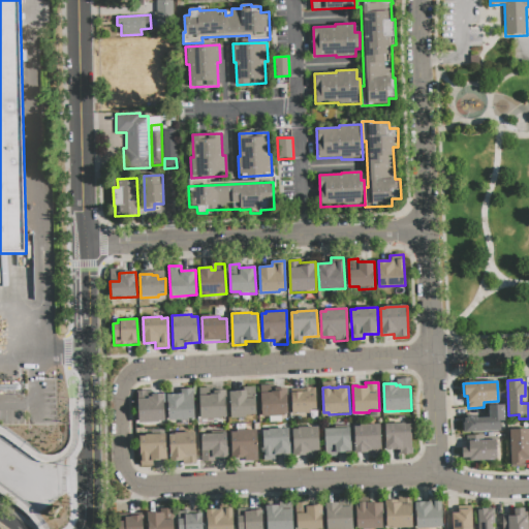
[(229,392),(243,391),(243,387),(255,387),(256,415),(235,416),(235,418),(230,418),(229,392)]
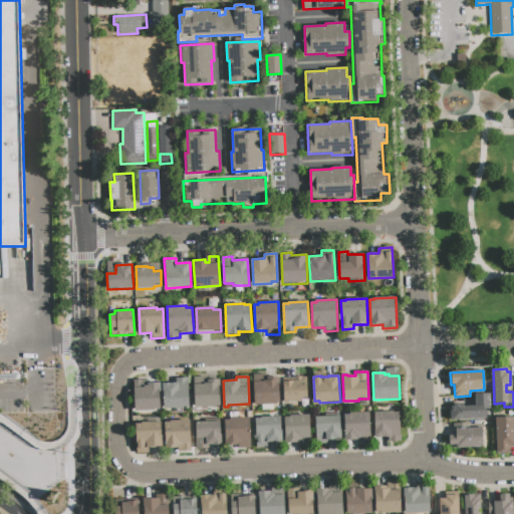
[(163,383),(171,383),(170,378),(187,377),(189,407),(182,407),(183,413),(175,413),(175,409),(164,409),(163,383)]
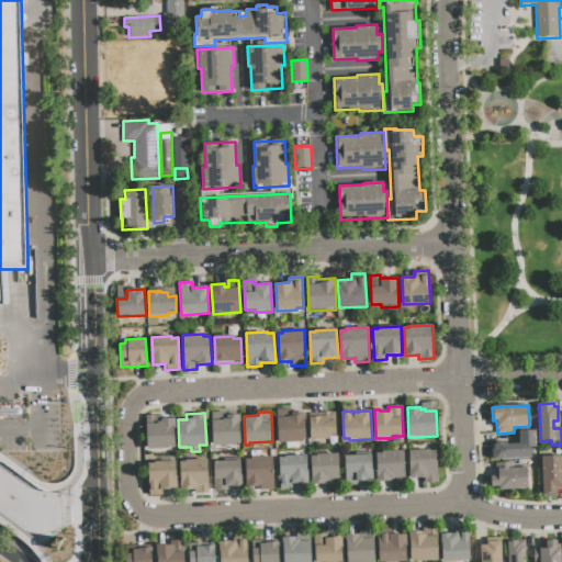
[(277,418),(287,417),(287,416),(291,416),(291,413),(305,413),(306,440),(299,440),(299,442),(287,442),(278,444),(277,418)]
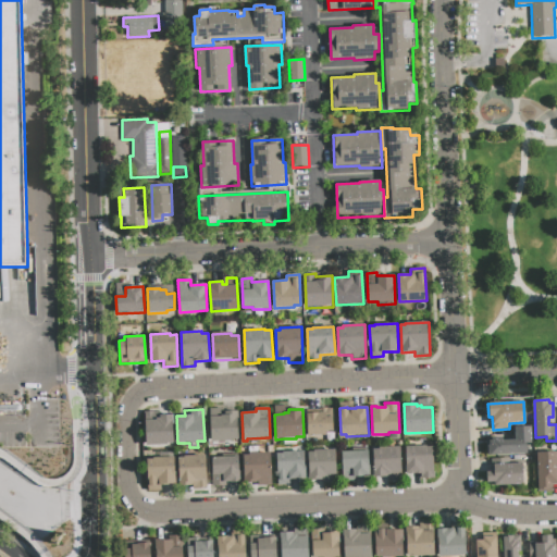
[(209,417),(226,416),(226,411),(237,411),(238,438),(232,440),(232,441),(210,442),(209,417)]
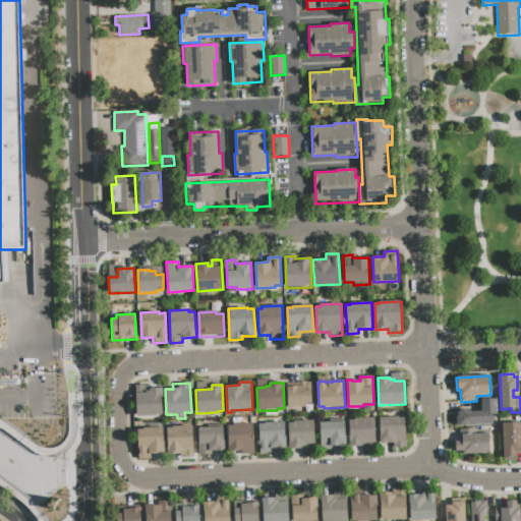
[(287,387),(304,386),(304,390),(311,389),(312,404),(305,404),(305,407),(288,408),(287,387)]
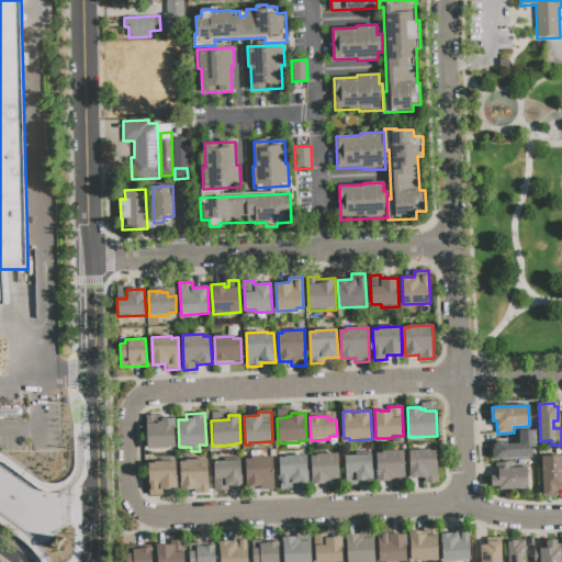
[(147,425),(157,425),(156,422),(161,422),(161,419),(173,418),(176,447),(169,447),(169,449),(148,450),(147,425)]
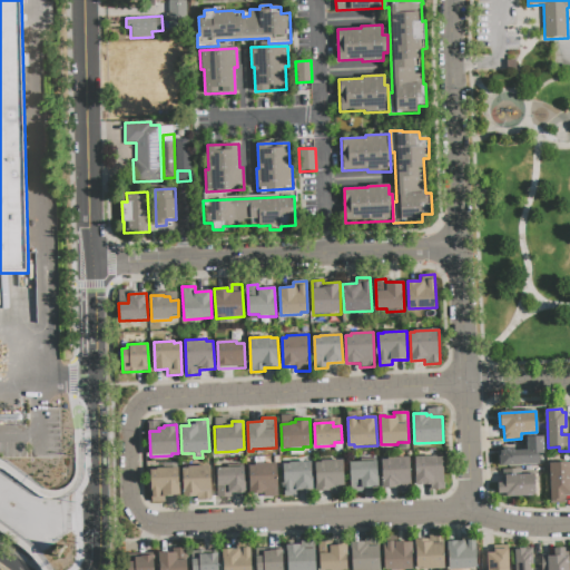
[(502,446),(516,446),(516,450),(527,449),(526,438),(543,436),(544,453),(540,453),(540,464),(499,465),(499,455),(500,455),(500,450),(502,450),(502,446)]
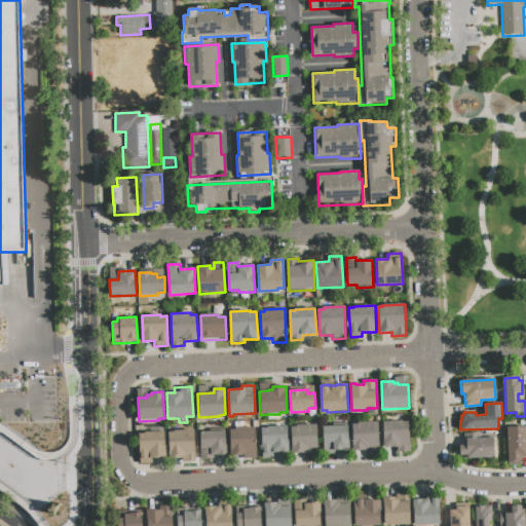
[(351,424),(358,424),(358,422),(378,421),(379,454),(366,454),(365,450),(352,451),(351,424)]
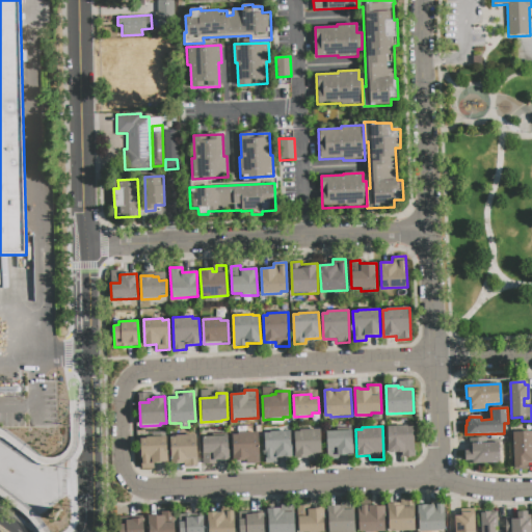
[(388,426),(407,426),(407,427),(415,427),(416,457),(402,458),(402,452),(389,453),(388,426)]
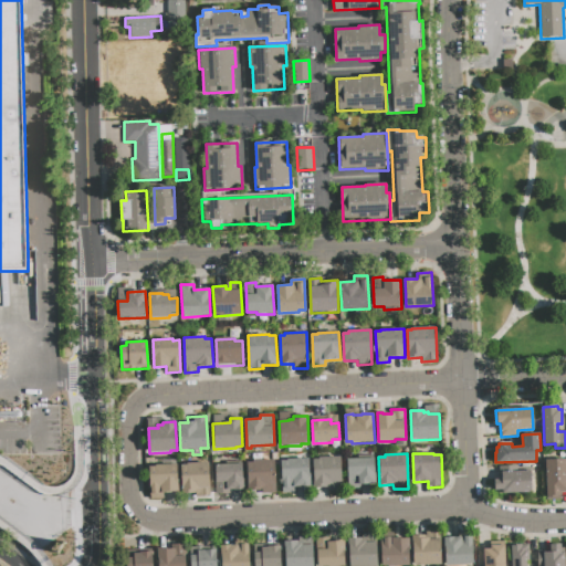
[(313,460),(318,459),(318,458),(342,457),(343,491),(327,492),(327,488),(314,488),(313,460)]
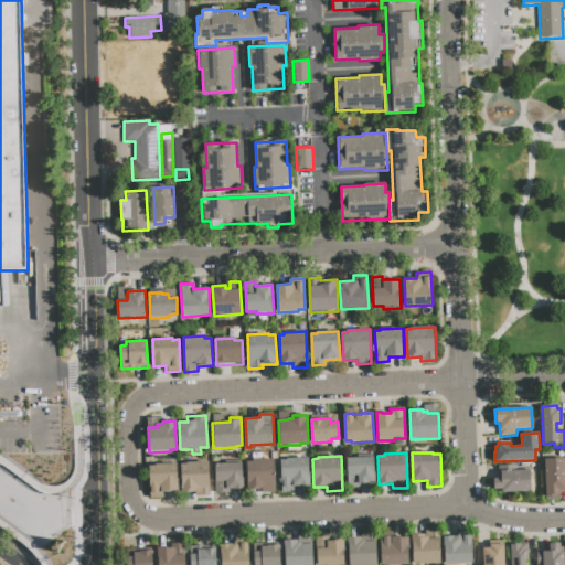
[(347,458),(374,457),(375,484),(361,486),(361,488),(348,489),(347,458)]
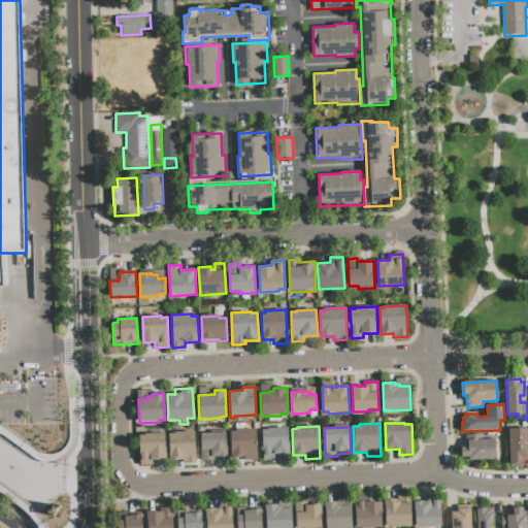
[(262,429),(267,429),(267,428),(288,428),(289,454),(275,454),(276,460),(263,461),(262,429)]
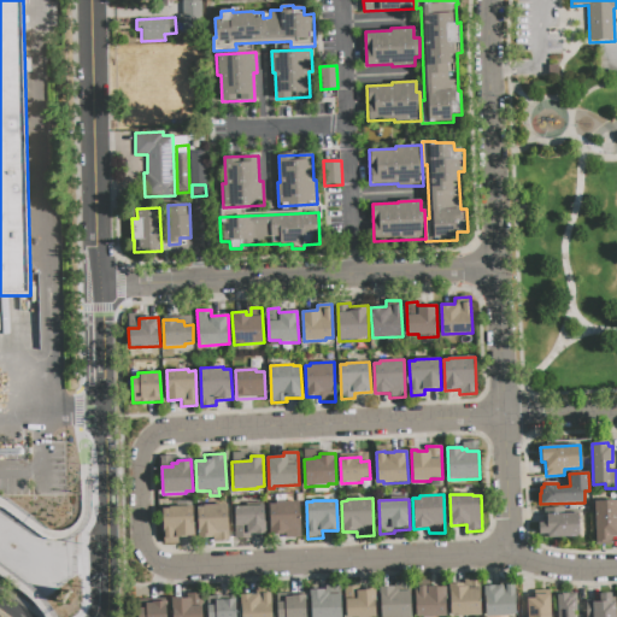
[(594,501),(616,500),(616,534),(611,535),(611,544),(597,545),(594,501)]
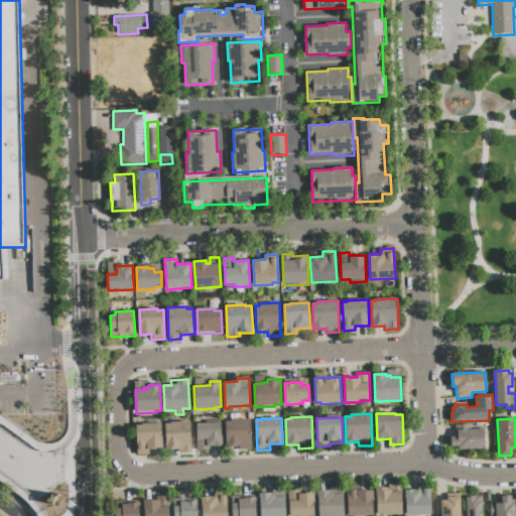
[(226,422),(231,421),(231,420),(251,419),(252,450),(238,452),(238,448),(227,448),(226,422)]
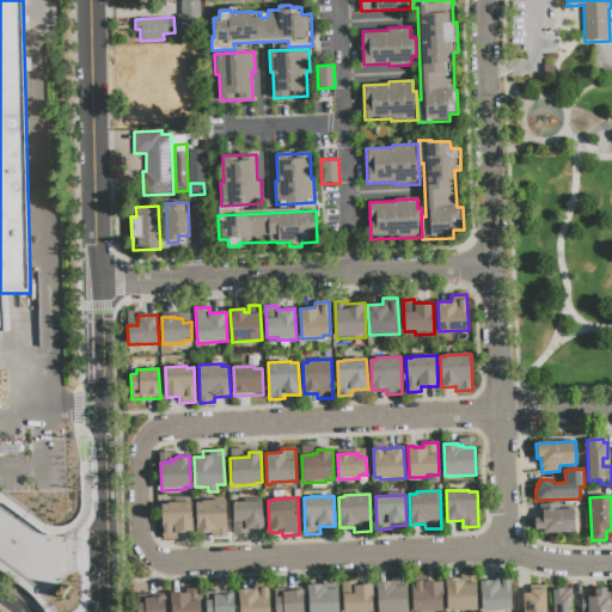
[(196,503),(202,503),(202,502),(225,501),(226,530),(212,530),(212,534),(197,534),(196,503)]
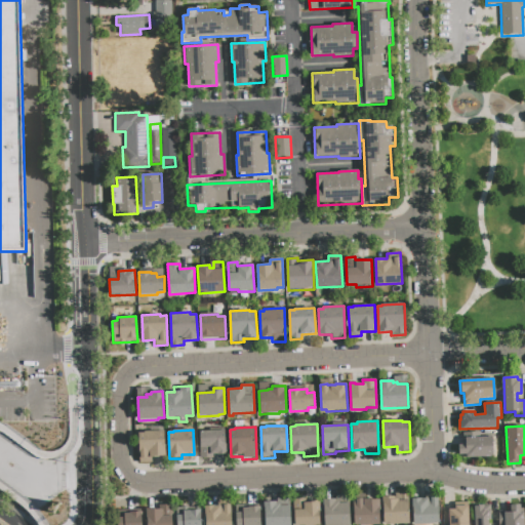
[(138,433),(144,433),(144,432),(163,431),(164,457),(152,458),(152,462),(139,462),(138,433)]
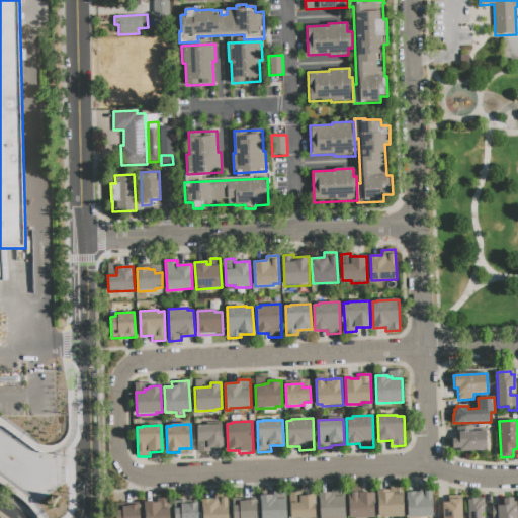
[(197,426),(222,425),(223,449),(210,450),(210,453),(198,453),(197,426)]
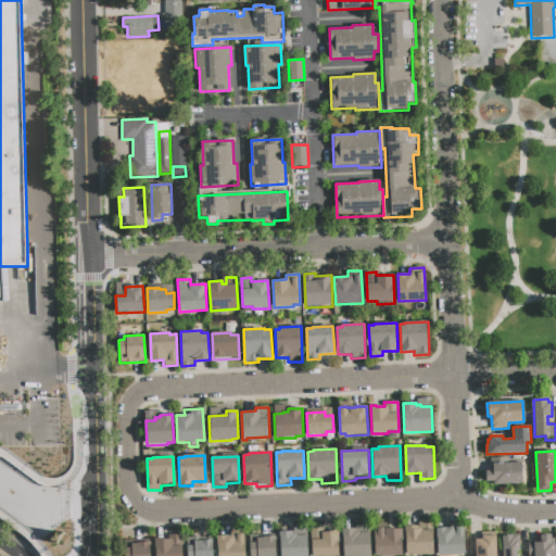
[(492,464),(522,463),(523,483),(491,485),(491,481),(487,481),(485,470),(492,470),(492,464)]
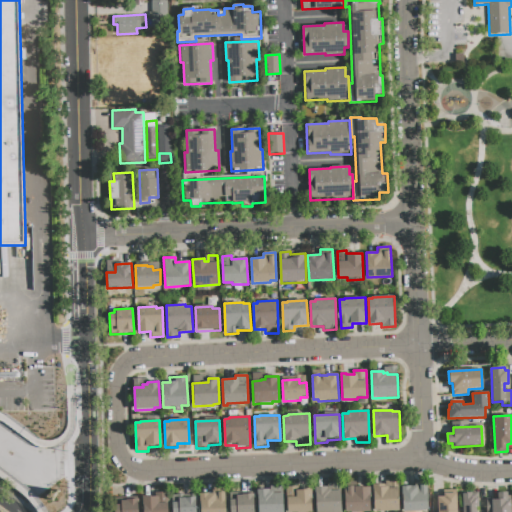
[(373,511),(372,484),(385,484),(385,481),(398,481),(400,511),(373,511)]
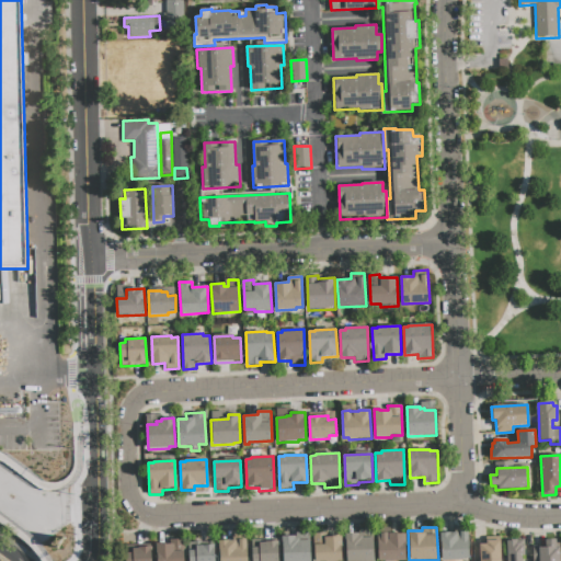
[(441,533),(468,531),(469,559),(442,560),(441,533)]
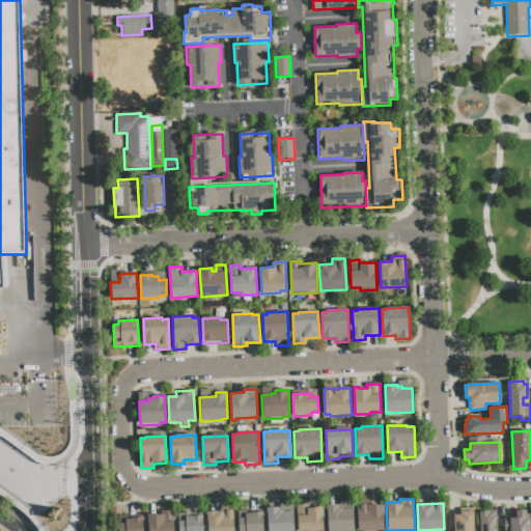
[(298,530),(297,505),(307,504),(308,508),(316,507),(316,506),(324,506),(324,530),(298,530)]
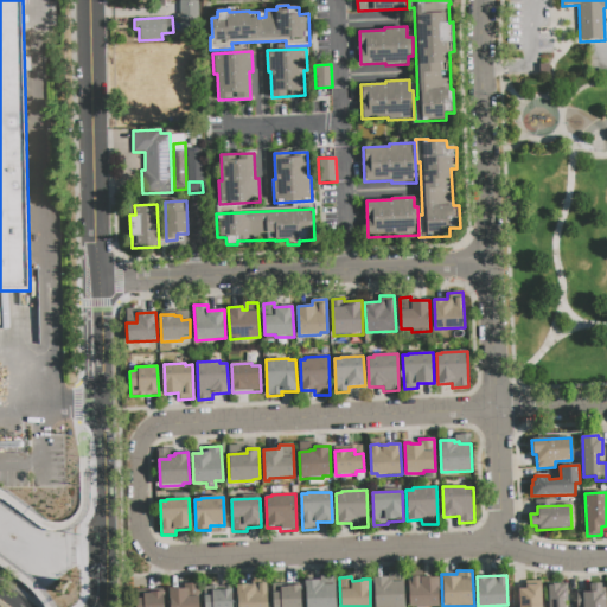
[(374,606),(374,577),(388,576),(388,580),(393,580),(393,582),(404,582),(406,606),(374,606)]
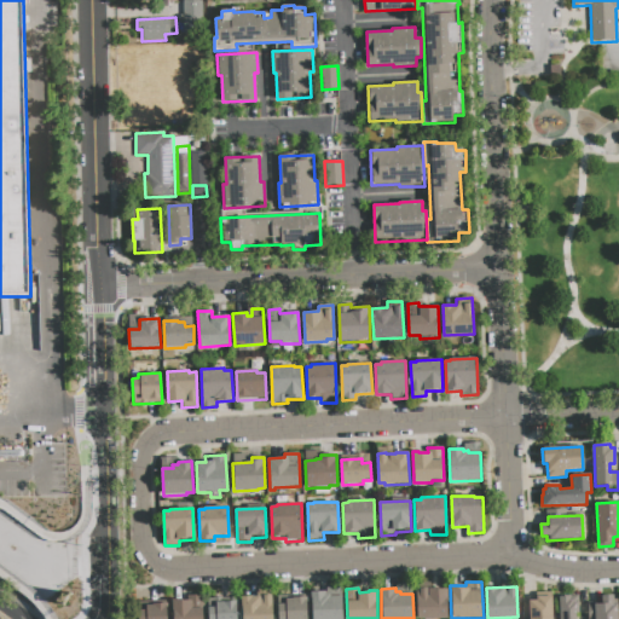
[(416,589),(447,588),(449,617),(417,618),(416,589)]
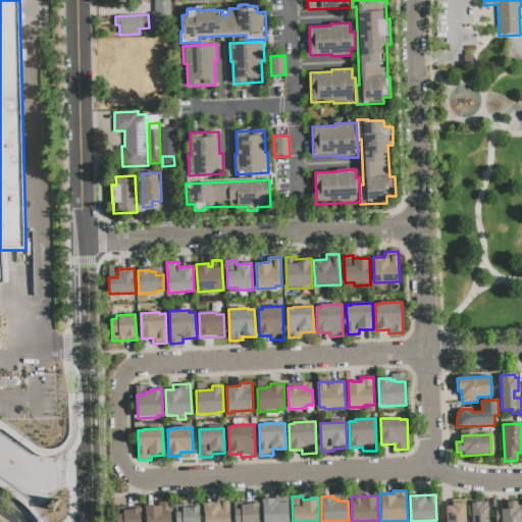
[(262,521),(262,499),(274,499),(274,502),(278,502),(278,503),(289,503),(289,521),(262,521)]
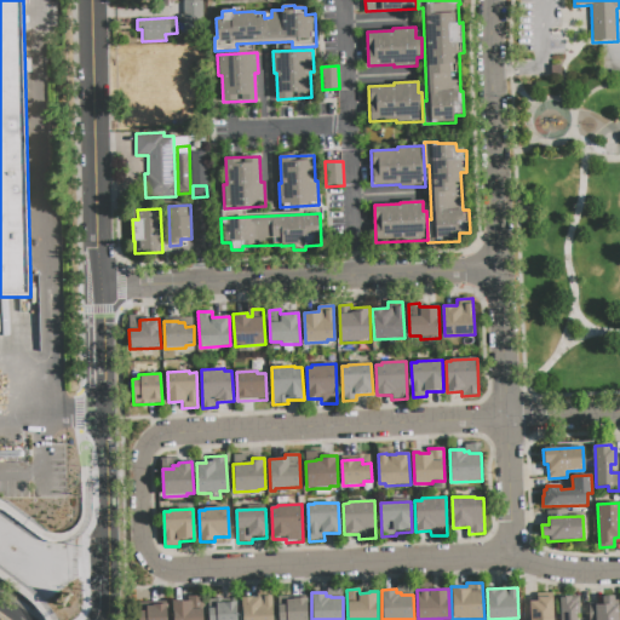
[(172,619),(172,601),(179,601),(179,602),(188,602),(188,597),(202,596),(202,619),(172,619)]
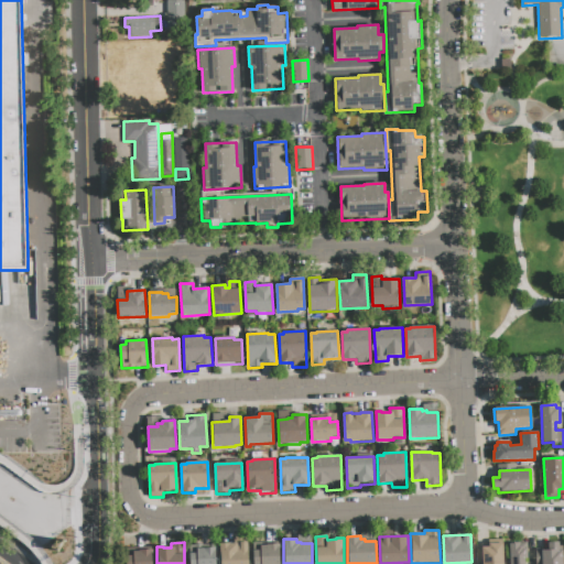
[(220,563),(220,543),(248,542),(248,563),(220,563)]
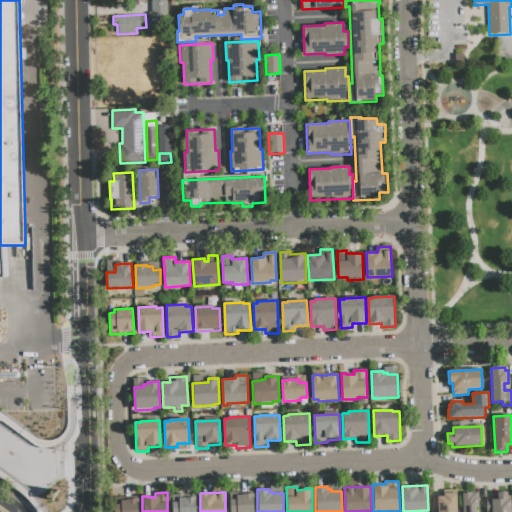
[(492,511),(492,499),(497,499),(497,492),(507,492),(507,496),(511,495),(511,511),(492,511)]
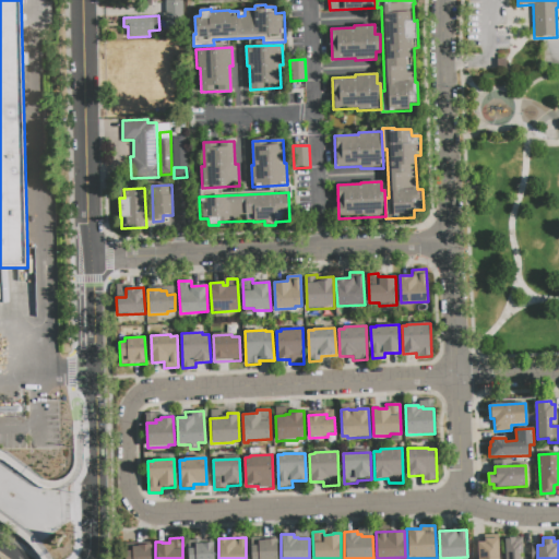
[(477,558),(477,542),(484,542),(484,538),(498,538),(499,558),(477,558)]
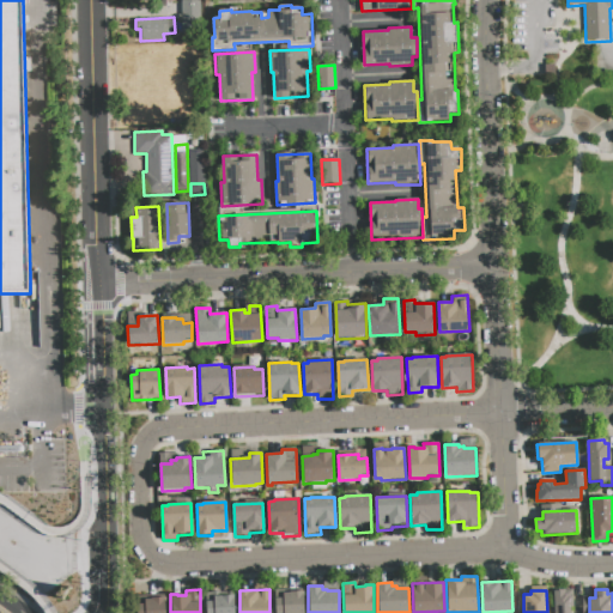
[(553,612),(553,590),(565,590),(565,593),(569,593),(569,595),(572,595),(574,607),(570,607),(570,612),(553,612)]
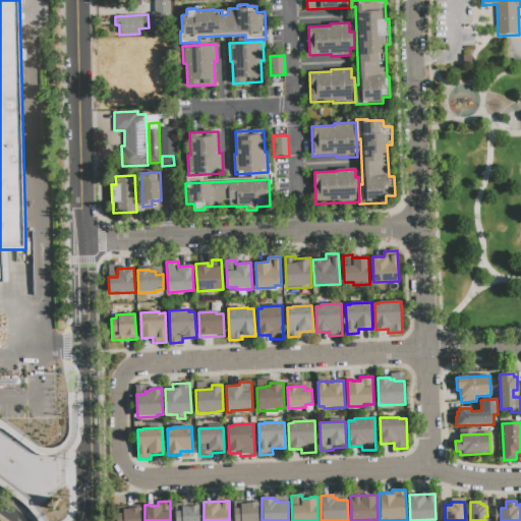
[(233,520),(233,508),(241,507),(240,504),(256,503),(256,520),(233,520)]
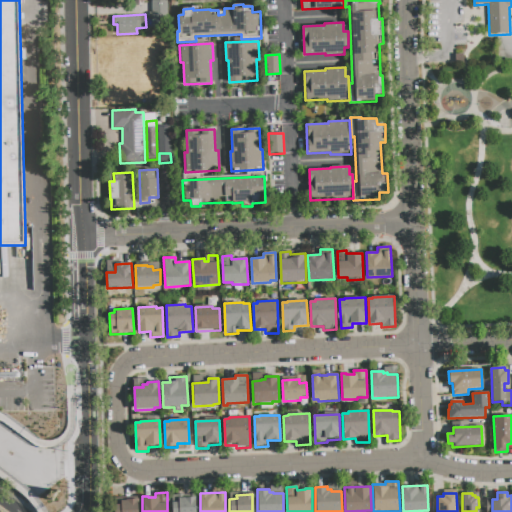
[(173,511),(173,502),(178,502),(178,498),(195,497),(195,511),(173,511)]
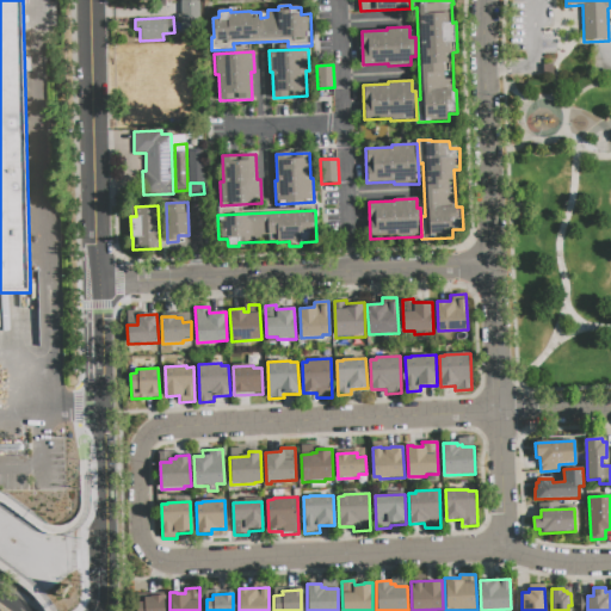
[(137,610),(137,602),(143,602),(143,597),(164,596),(164,610),(137,610)]
